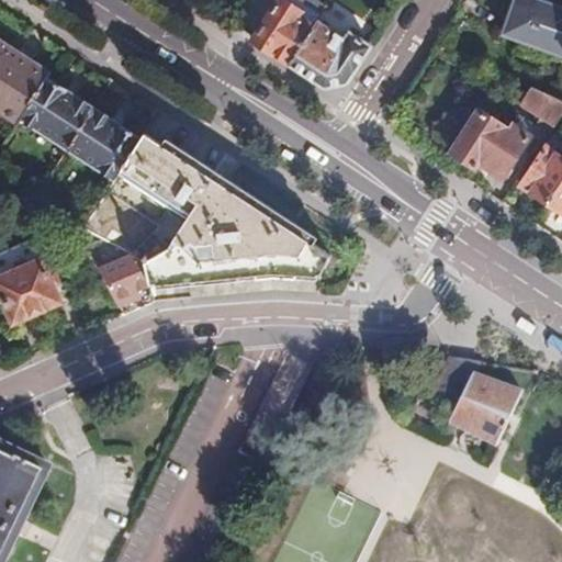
[(279,0),(251,42),(289,66),(316,23),(300,11),(303,4),(296,0),(279,0)]
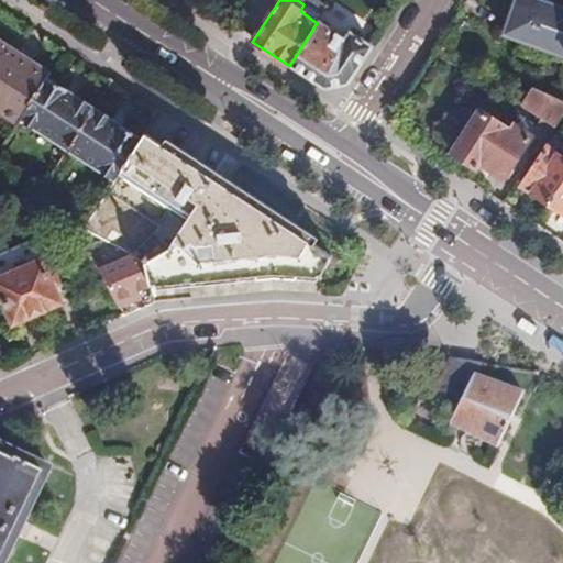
[(562,56),(562,11),(531,0),(515,0),(503,35),(562,56)]
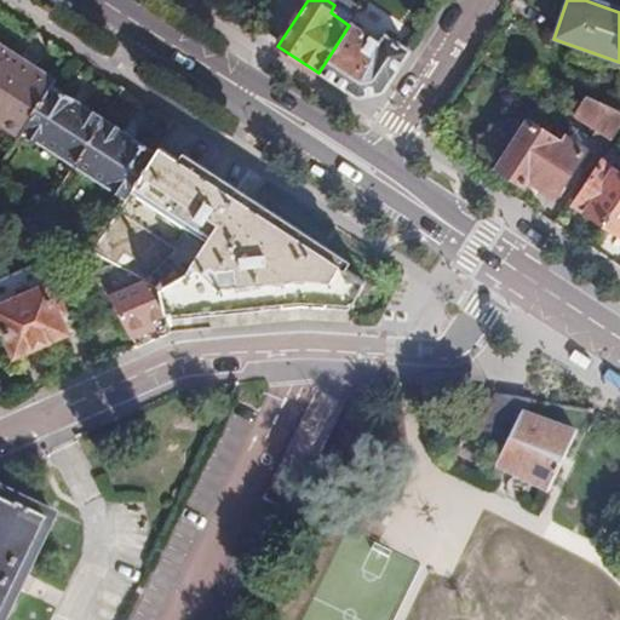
[(349,26),(319,73),(355,97),(380,95),(412,44),(389,28),(383,36),(354,17),(349,26)]
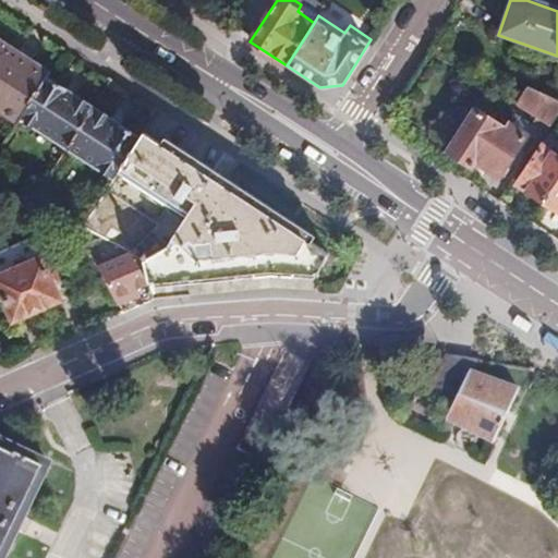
[(46,76),(49,71),(0,38),(0,111),(16,122),(20,118),(46,76)]
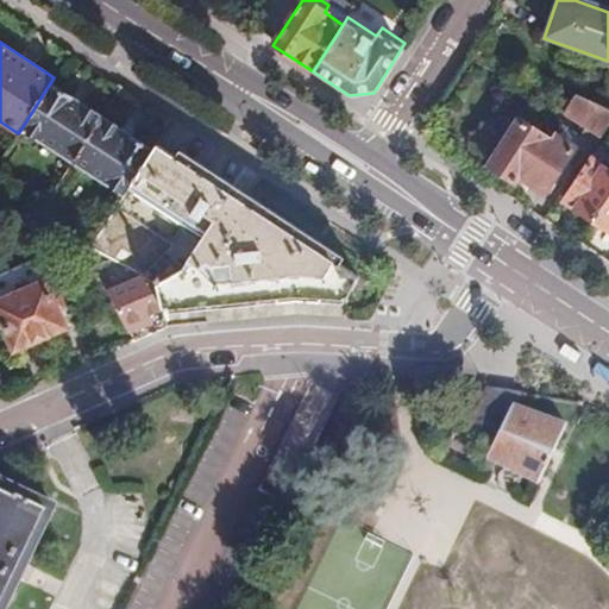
[(22,129),(70,161),(99,117),(50,83),(22,129)]
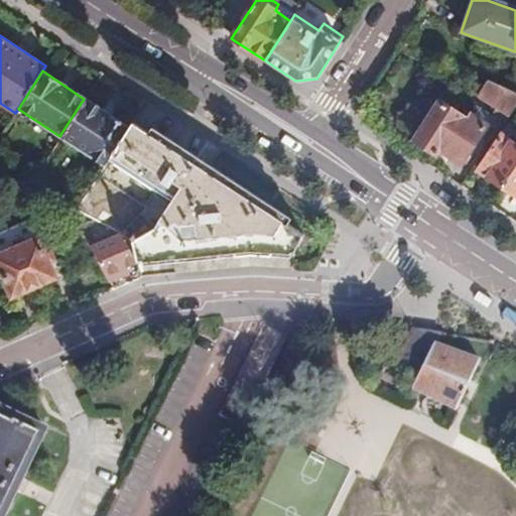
[(505,120),(515,102),(515,94),(512,93),(481,79),(478,84),(485,88),(482,95),(494,102),(490,110),(505,120)]
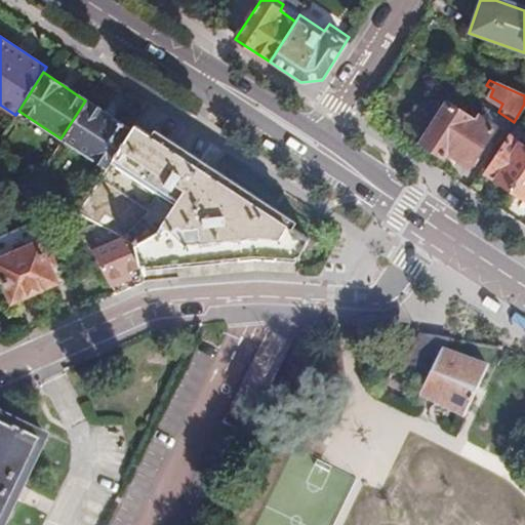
[(85,101),(61,138),(105,168),(130,129),(85,101)]
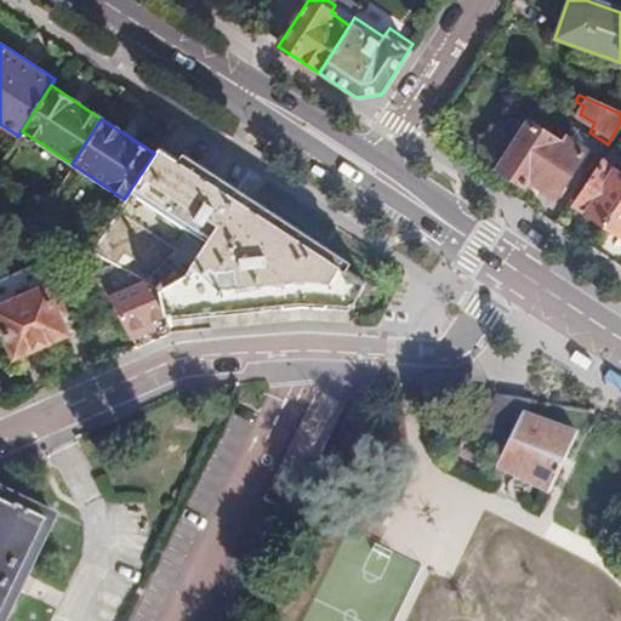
[(553,136),(528,119),(496,169),(522,186),(527,180),(554,197),(584,151),(556,131),(553,136)]
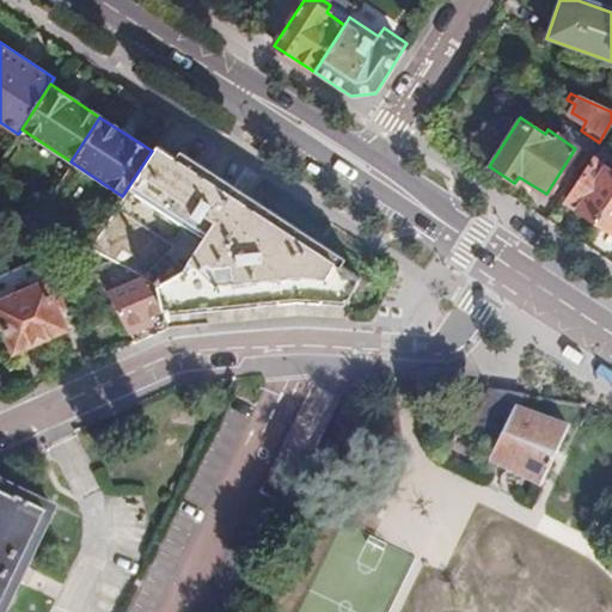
[(122,196),(89,250),(91,251),(134,274),(154,285),(163,313),(187,310),(297,300),(344,301),(357,277),(155,145),(152,151),(122,196)]
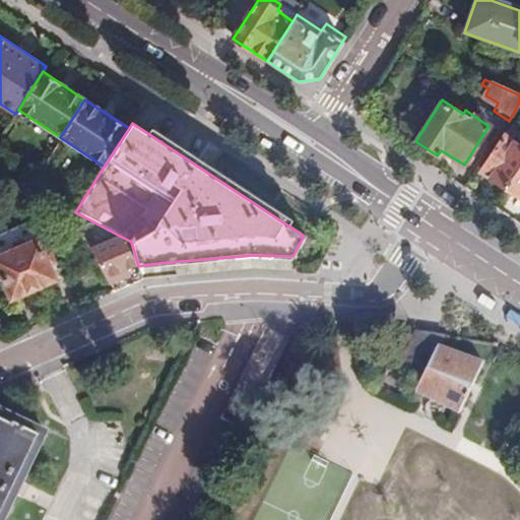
[(505,188),(519,163),(519,149),(502,138),(480,172),(505,188)]
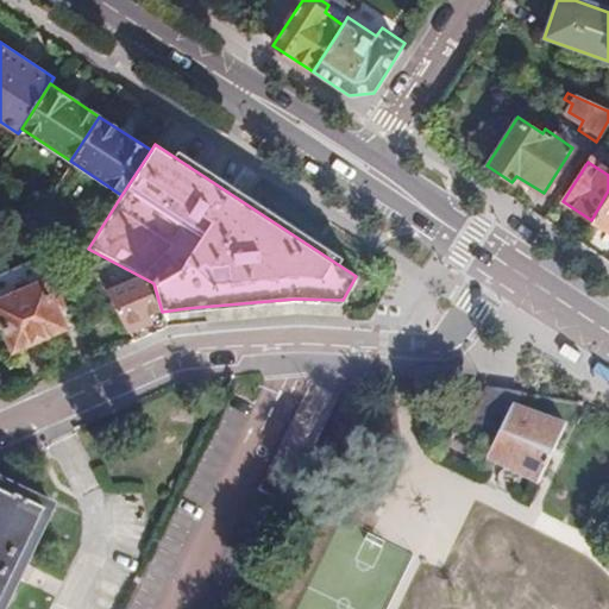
[(608,190),(591,220),(608,231),(608,190)]
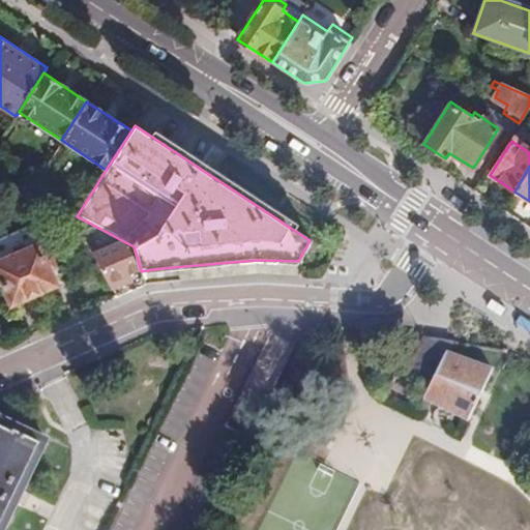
[(57,287),(32,226),(0,239),(0,283),(10,308),(57,287)]
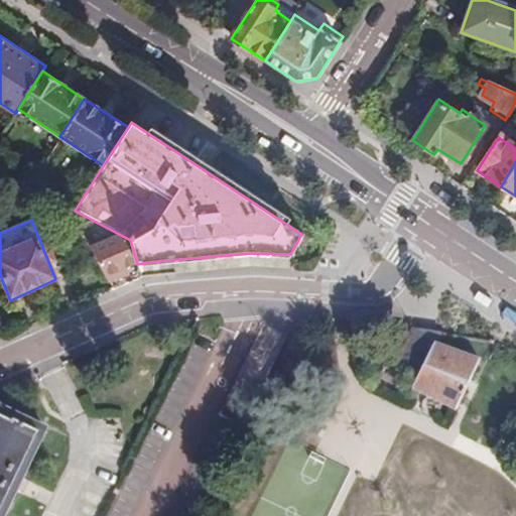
[(122,270),(137,264),(130,240),(113,231),(101,237),(96,229),(87,233),(110,280),(125,275),(122,270)]
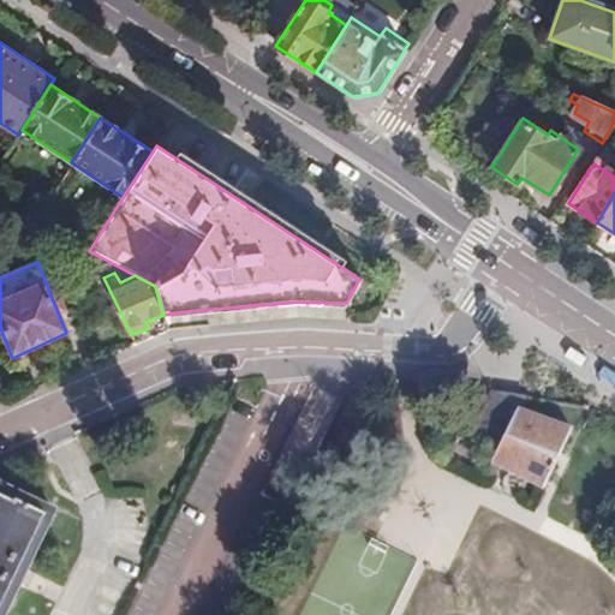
[(526,395),(493,390),(472,435),(500,449),(491,465),(508,473),(505,481),(521,490),(526,483),(542,491),(573,430),(521,405),(526,395)]
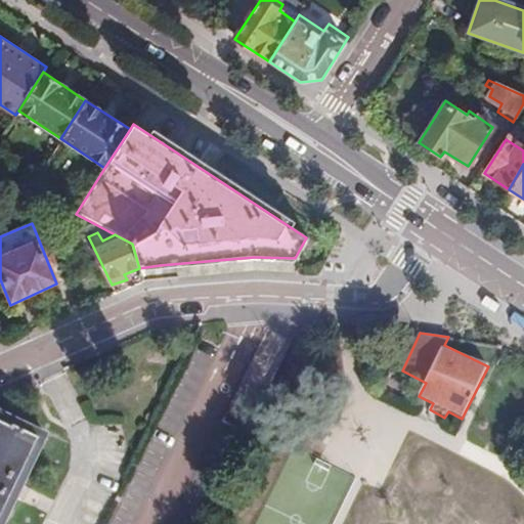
[(44,438),(0,415),(0,523),(3,523),(15,499),(18,492),(24,483),(44,438)]
